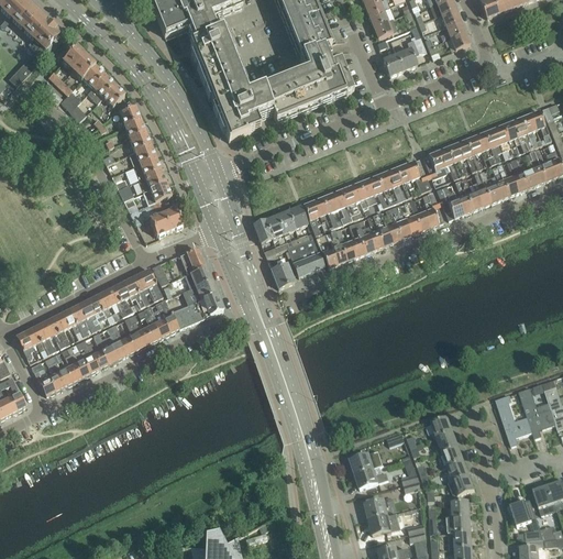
[(0,0),(0,7),(33,39),(29,43),(35,48),(8,78),(17,86),(58,42),(55,39),(61,33),(25,0),(0,0)]
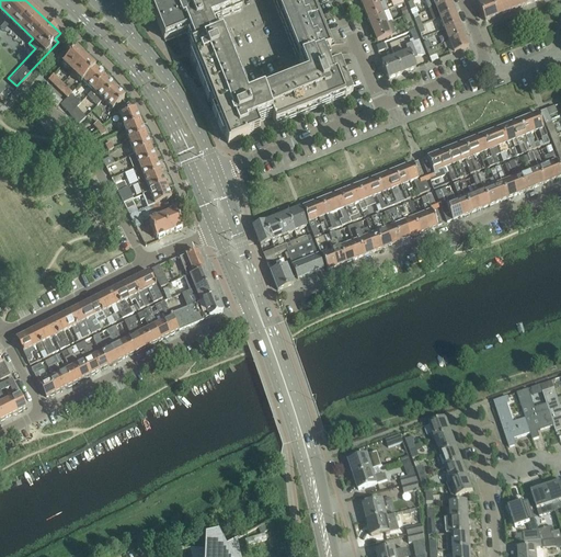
[(187,26),(209,16),(241,4),(239,0),(159,0),(151,3),(163,35),(187,26)]
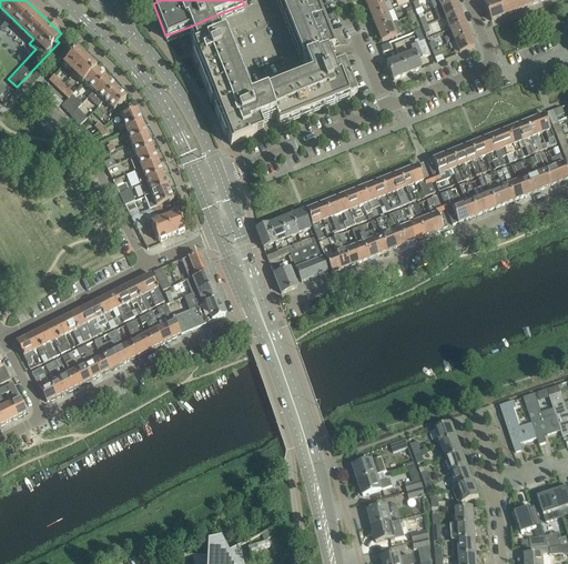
[(308,64),(331,57),(328,51),(326,46),(335,42),(317,0),(280,0),(303,56),(304,54),(306,60),(308,64)]
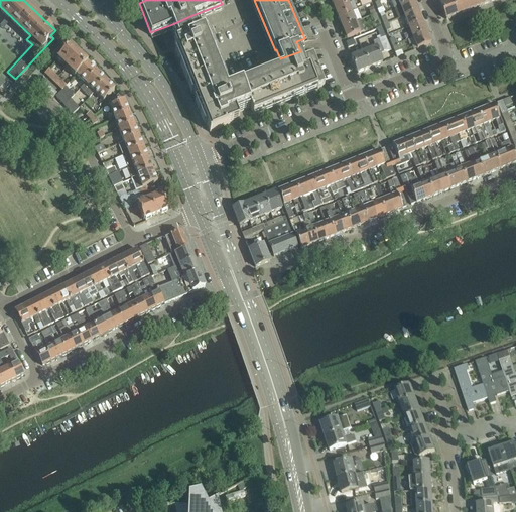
[(351,7),(348,0),(339,0),(333,2),(338,13),(351,7)]
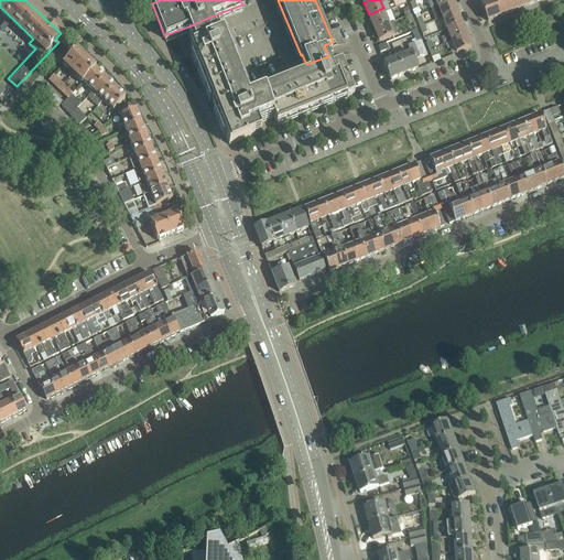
[(456,8),(453,0),(443,0),(437,2),(442,13),(456,8)]
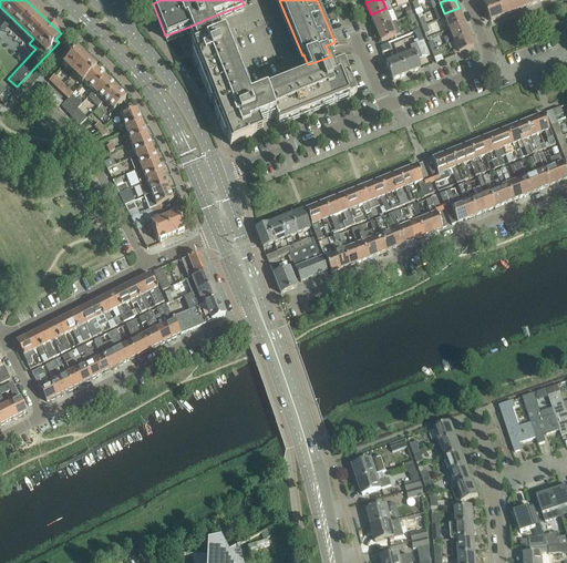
[(490,18),(502,12),(497,0),(485,0),(483,1),(490,18)]
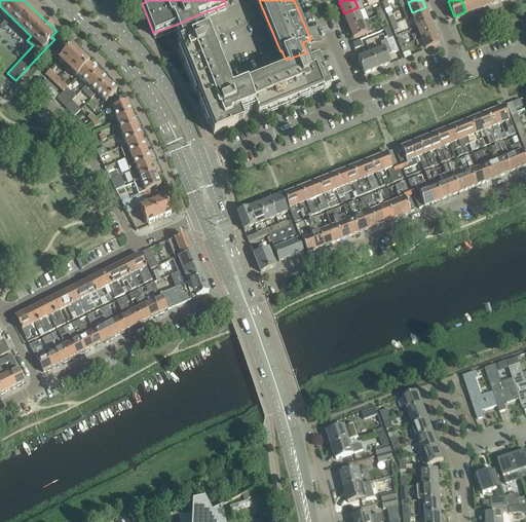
[(465,11),(477,7),(474,0),(461,0),(465,11)]
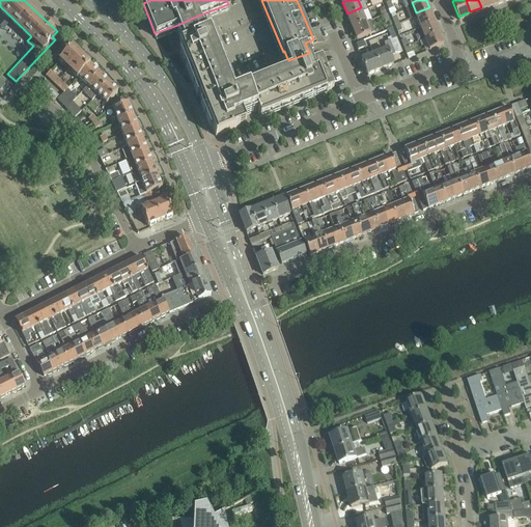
[(347,14),(352,24),(365,19),(361,7),(347,14)]
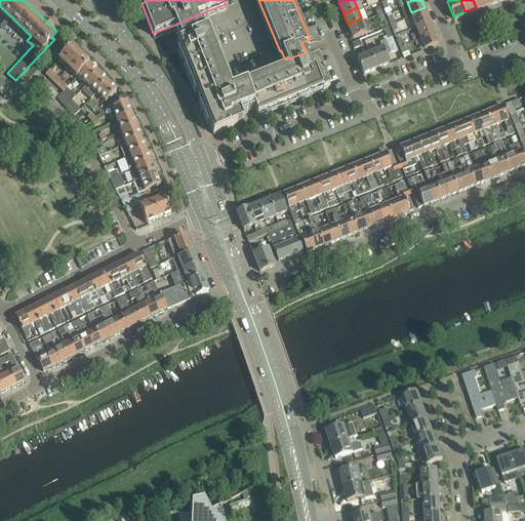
[(411,12),(415,24),(430,18),(425,7),(411,12)]
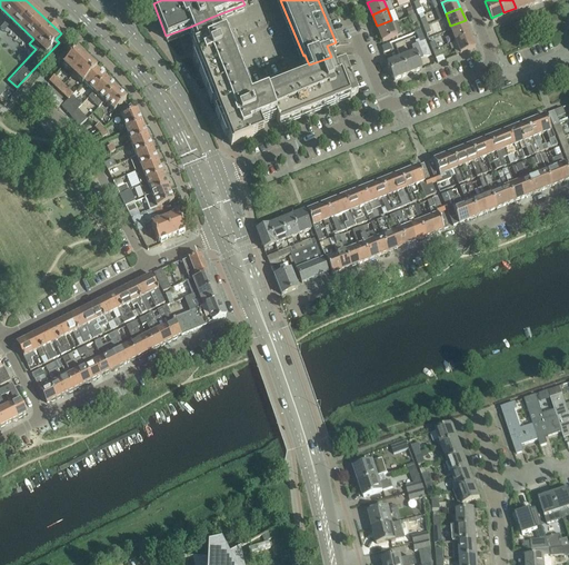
[(191,45),(218,109),(250,96),(223,31),(219,33),(212,17),(190,27),(197,42),(191,45)]
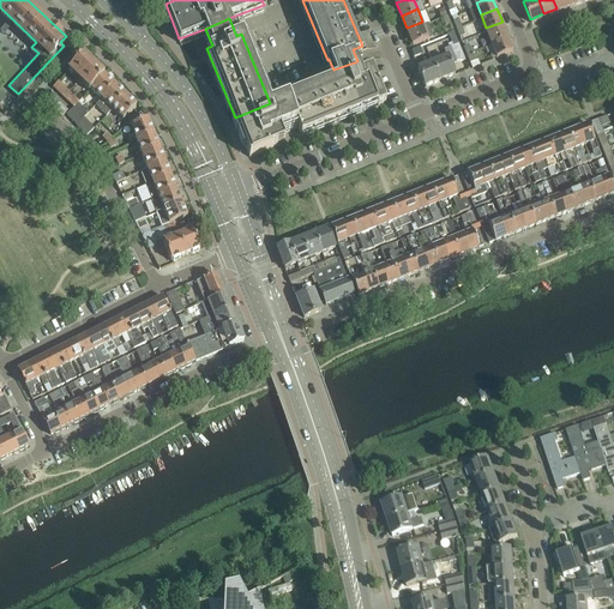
[(428,35),(422,22),(407,28),(411,41),(428,35)]
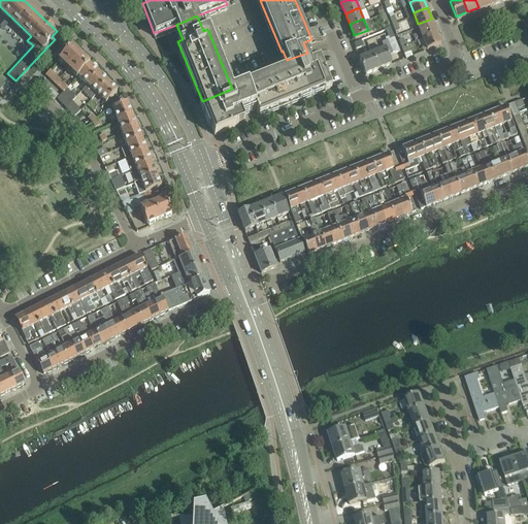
[(436,30),(432,19),(418,24),(422,35),(436,30)]
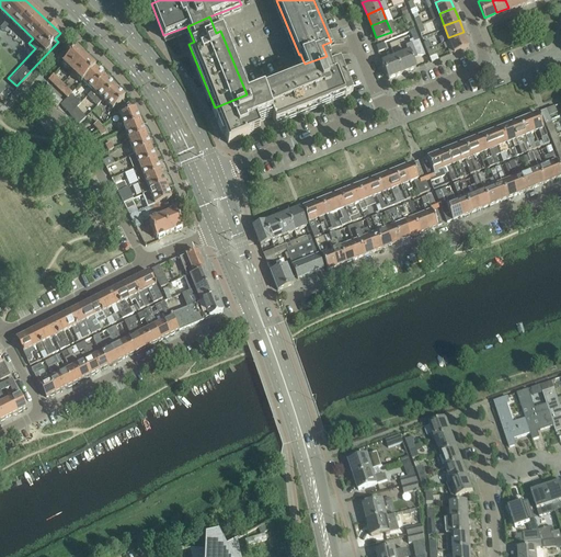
[(414,26),(410,27),(413,35),(414,38),(419,36),(414,26)]
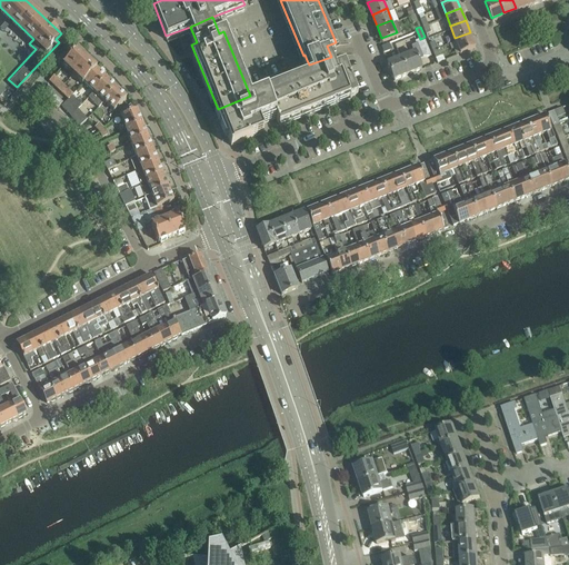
[(475,45),(470,32),(455,38),(460,50),(475,45)]
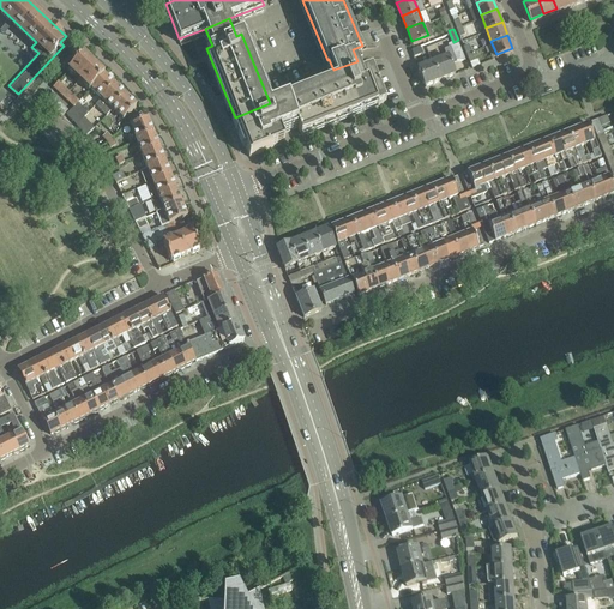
[(446,53),(432,58),(439,77),(455,71),(451,61),(456,59),(456,56),(465,56),(458,40),(453,42),(452,38),(447,41),(449,43),(444,46),(446,53)]
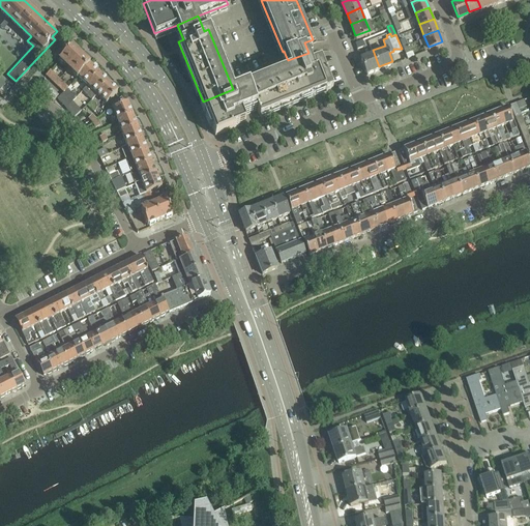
[(79,50),(79,51),(71,45),(59,58),(67,66),(81,52),(79,50)]
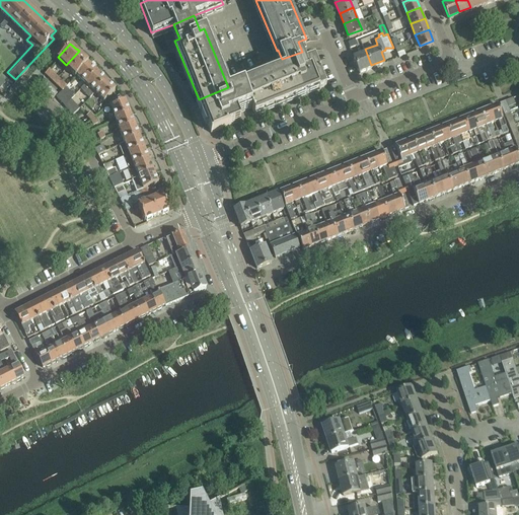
[(240,118),(237,111),(251,104),(254,111),(325,82),(314,53),(313,53),(311,48),(302,52),(282,59),(282,60),(284,65),(228,87),(199,99),(211,130),(240,118)]
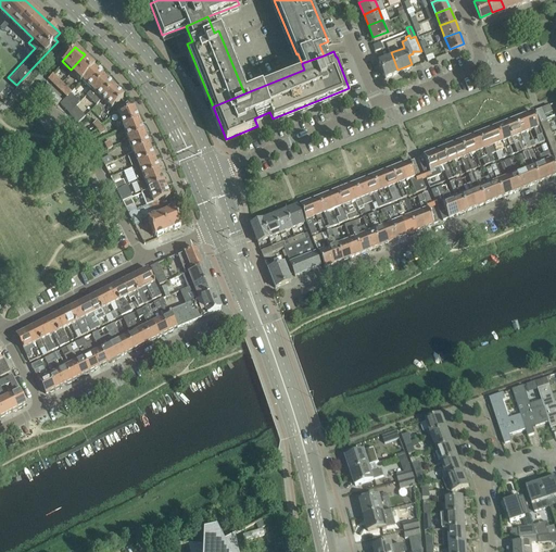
[(391,52),(378,58),(384,75),(397,70),(391,52)]
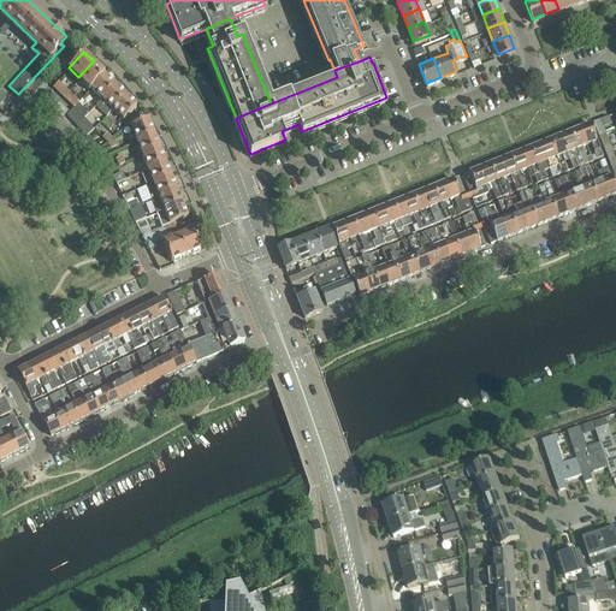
[(96,64),(98,63),(94,60),(78,77),(89,88),(90,85),(104,72),(104,71),(96,64)]
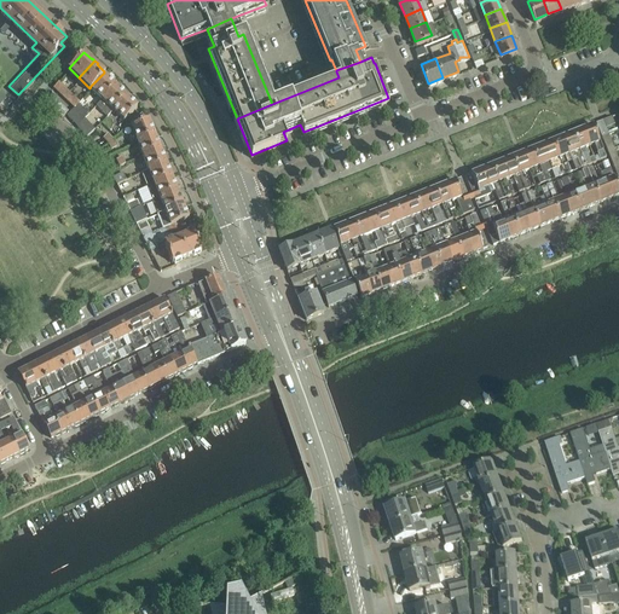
[(115,82),(104,73),(91,86),(102,97),(115,82)]
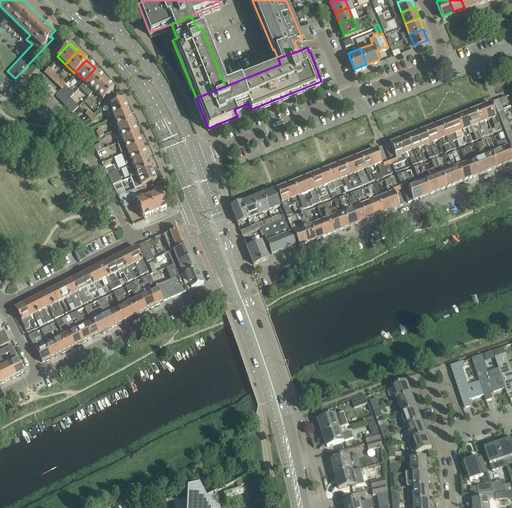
[(44,69),(53,78),(57,73),(48,65),(44,69)]
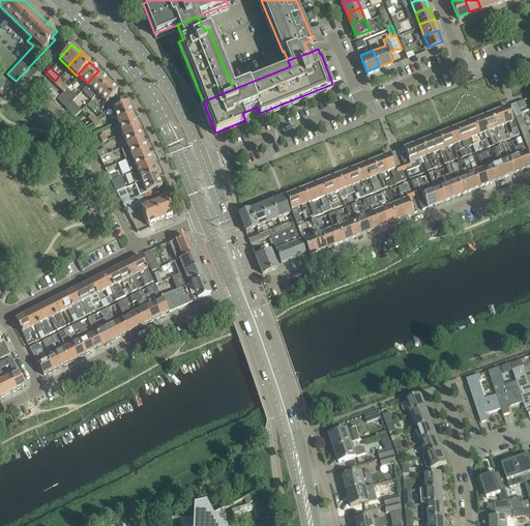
[(91,96),(96,91),(108,80),(98,70),(87,83),(82,88),(91,96)]
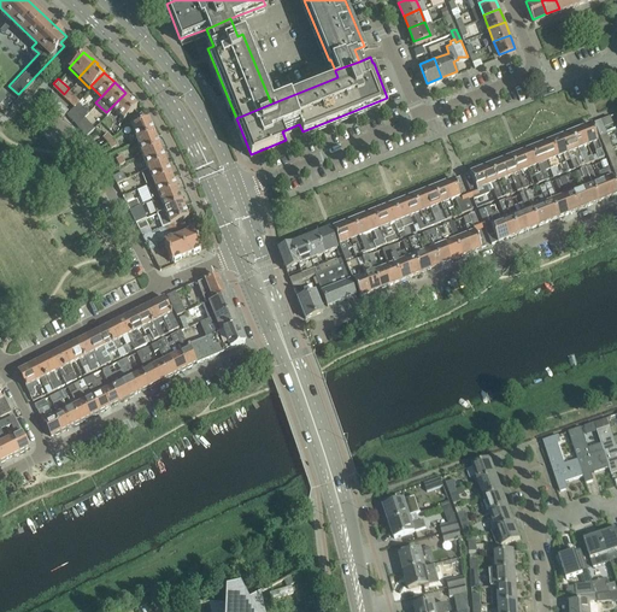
[(57,98),(57,96),(48,88),(39,98),(48,107),(57,98)]
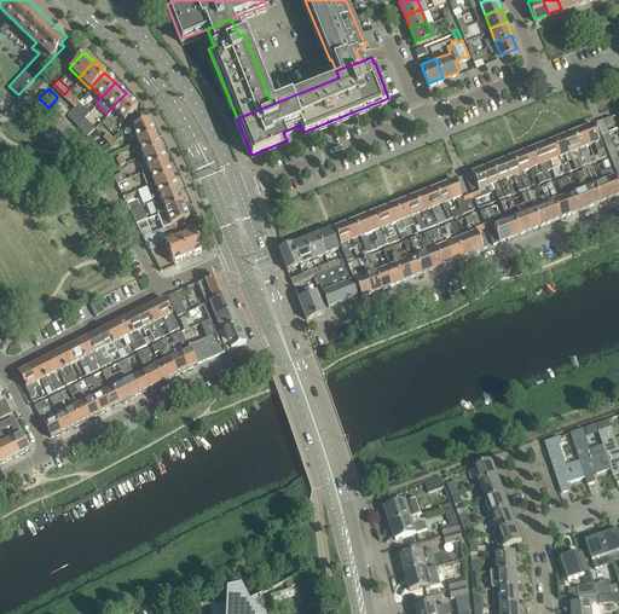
[(74,104),(79,99),(69,88),(64,94),(74,104)]
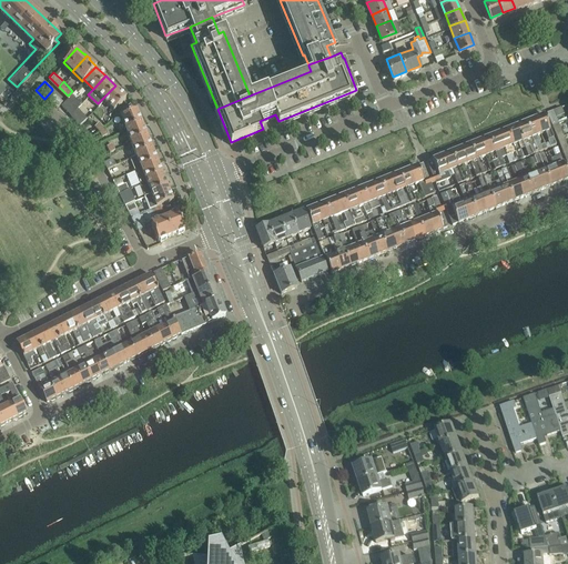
[(115,86),(103,98),(113,108),(125,94),(115,86)]
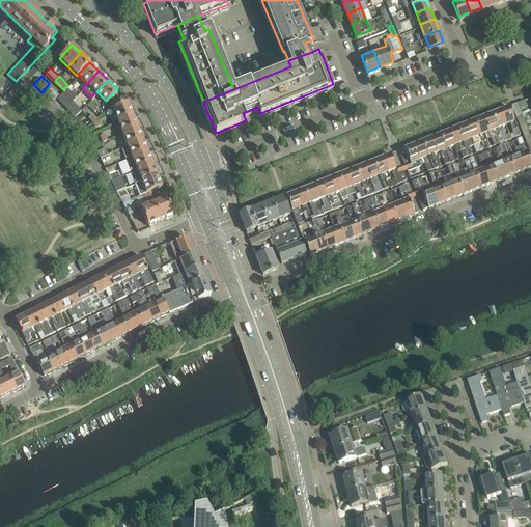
[(65,105),(77,94),(72,90),(76,86),(72,81),(67,85),(63,89),(57,95),(65,105)]
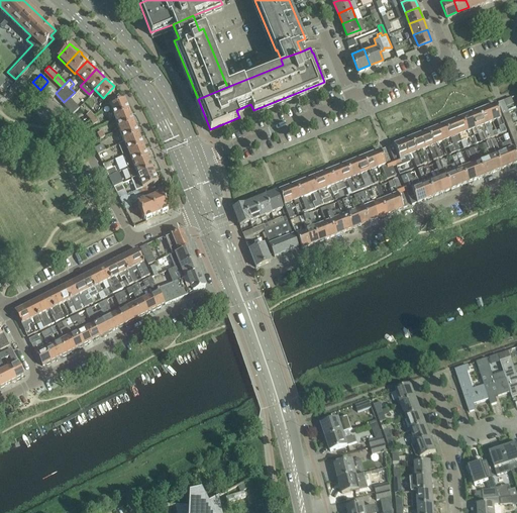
[(52,95),(55,92),(57,90),(49,83),(44,88),(52,95)]
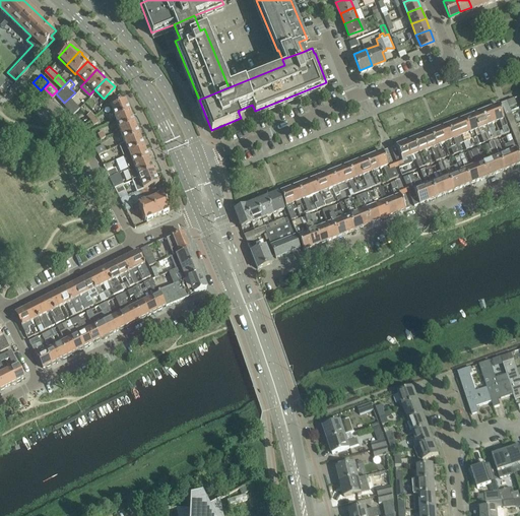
[(118,92),(109,101),(110,104),(115,116),(130,110),(125,99),(122,99),(118,92)]
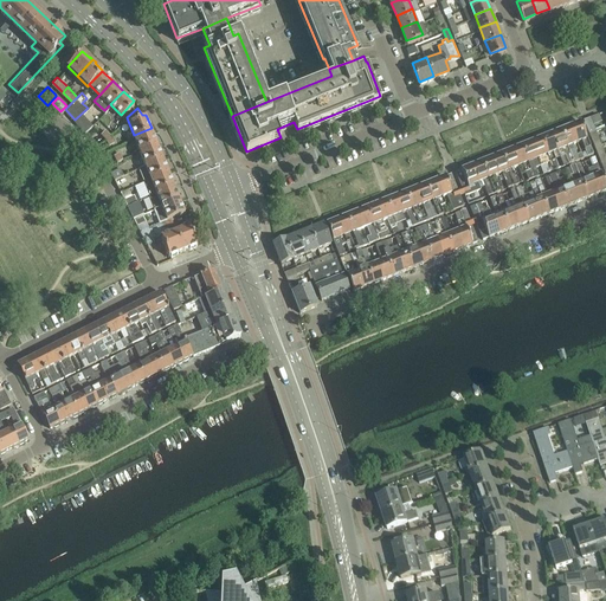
[(584,116),(590,130),(595,128),(590,114),(584,116)]
